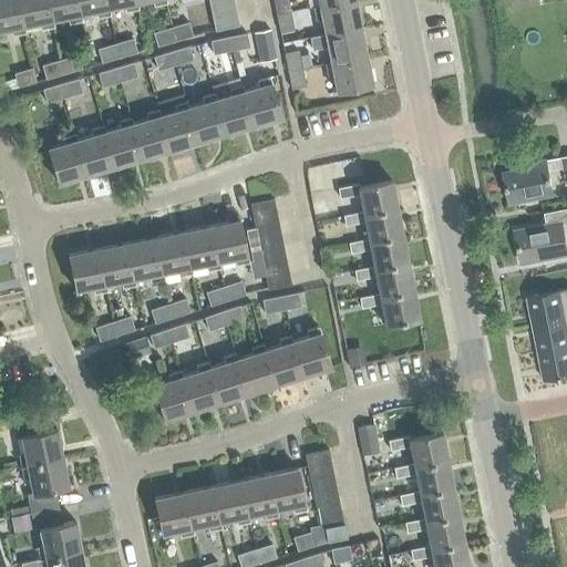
[(22,27),(17,0),(0,0),(0,31),(11,29),(12,34),(23,32),(22,27)]
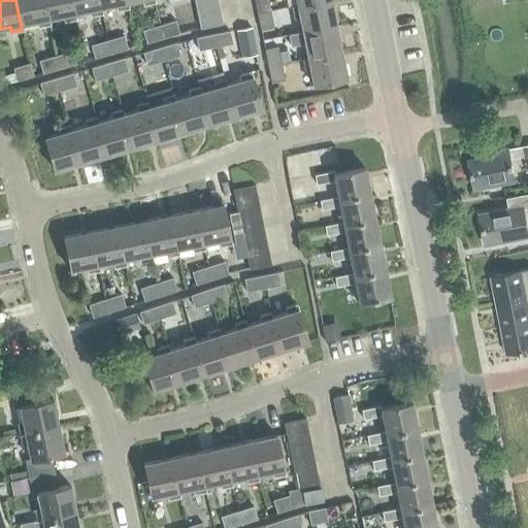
[(42,0),(15,0),(21,25),(36,22),(37,27),(48,25),(47,20),(42,0)]
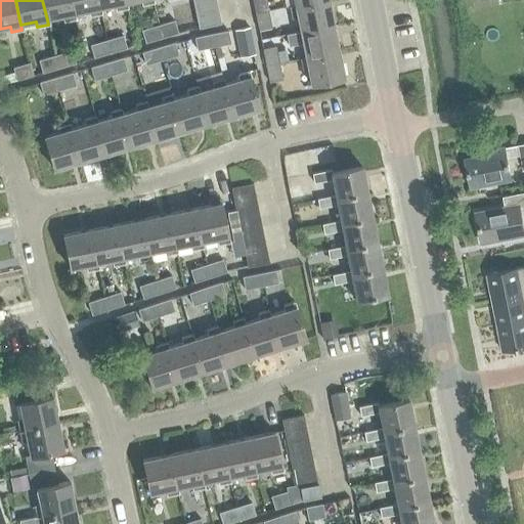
[(70,0),(42,0),(47,19),(62,15),(63,20),(74,18),(73,13),(70,0)]
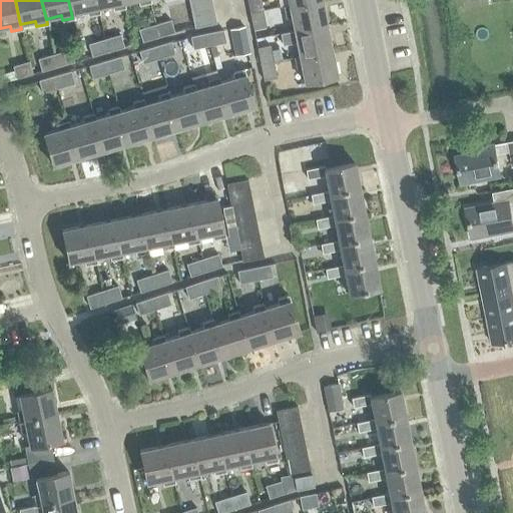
[(95,0),(68,0),(71,13),(86,10),(88,15),(98,13),(97,8),(95,0)]
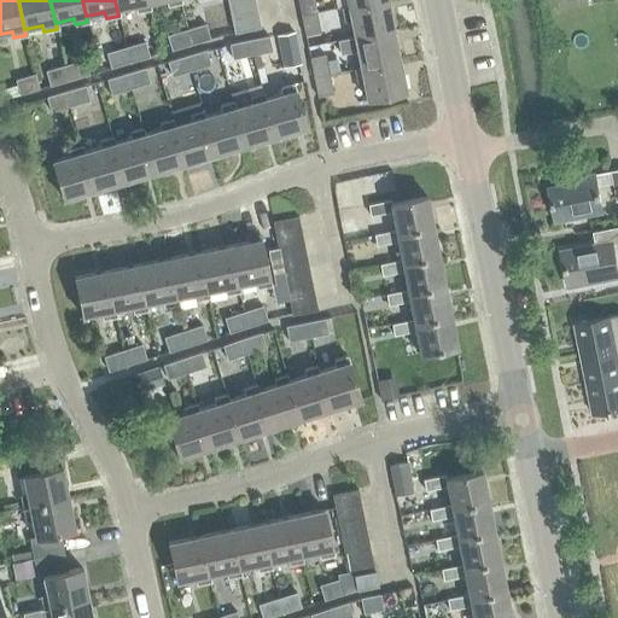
[(146,0),(115,0),(117,10),(135,6),(136,12),(149,10),(147,4),(146,0)]
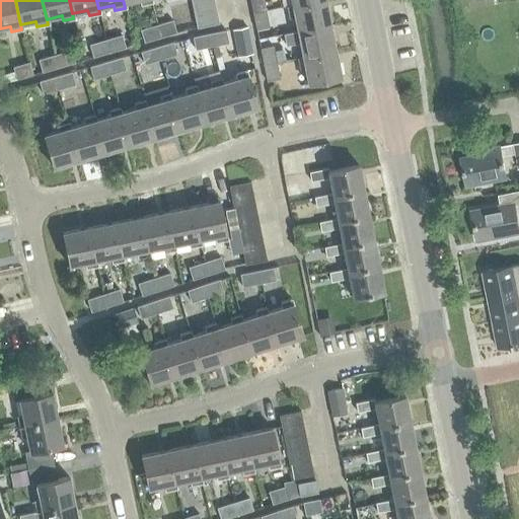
[(248,0),(252,13),(265,10),(263,0),(248,0)]
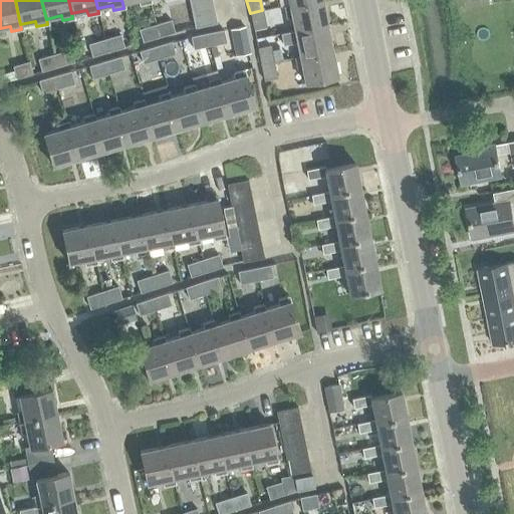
[(290,16),(293,31),(326,25),(320,0),(318,0),(288,6),(288,5),(283,6),(285,17),(290,16)]
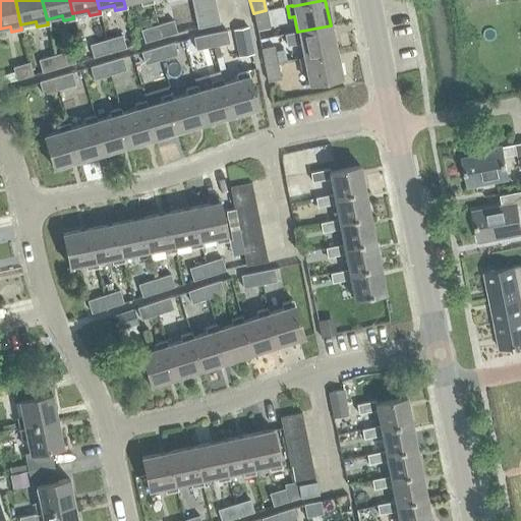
[(192,5),(194,17),(217,12),(214,1),(192,5)]
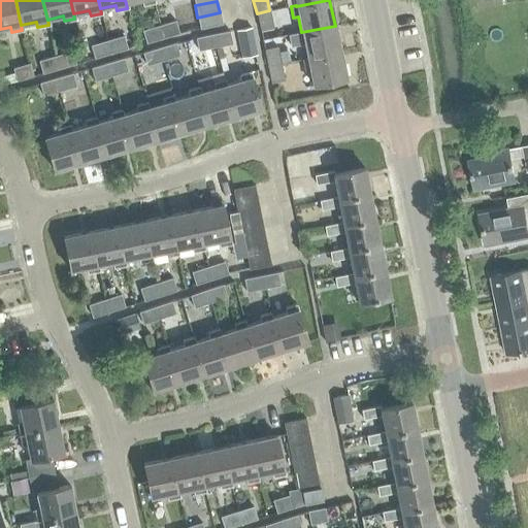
[(269,10),(257,13),(260,31),(273,28),(269,10)]
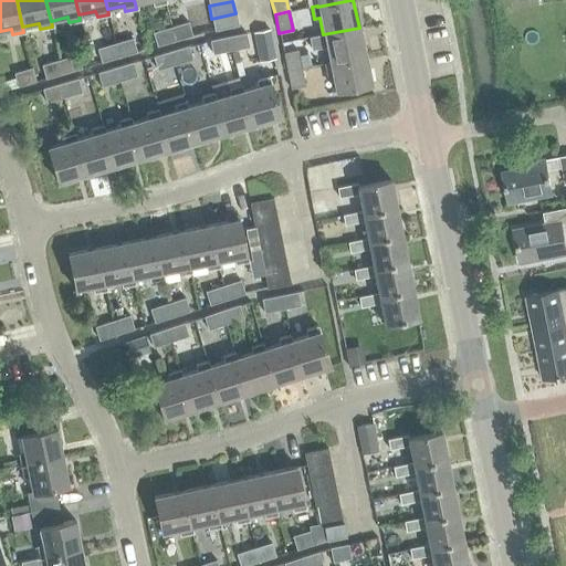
[(236,13),(211,19),(215,31),(238,25),(236,13)]
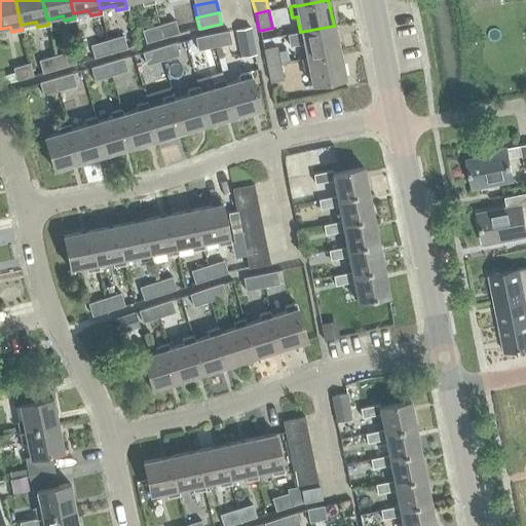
[(175,22),(158,26),(162,38),(178,34),(175,22)]
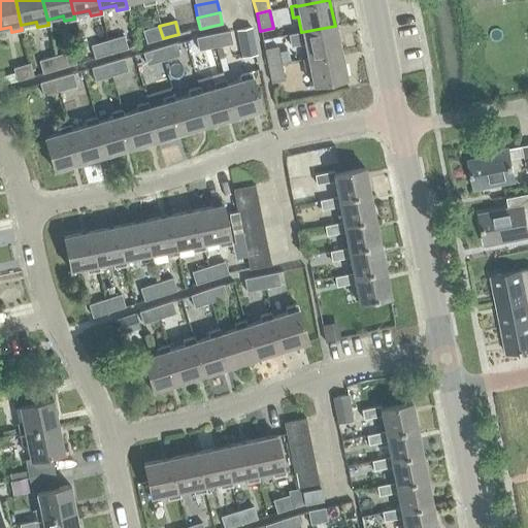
[(163,38),(159,26),(142,31),(145,43),(163,38)]
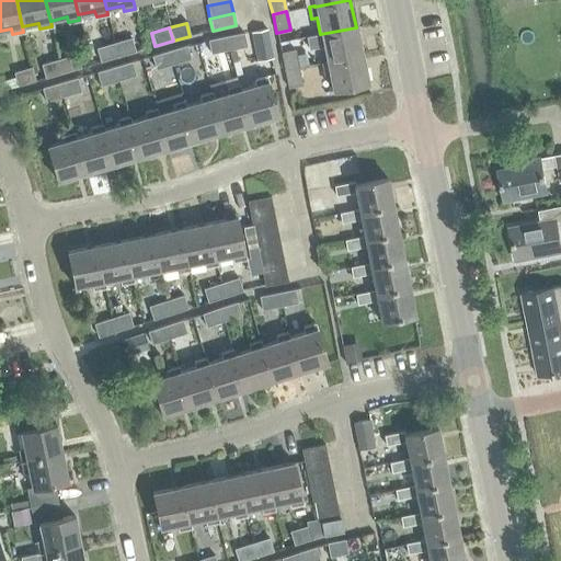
[(323,46),(327,63),(362,56),(356,27),(320,34),(315,35),(318,47),(323,46)]
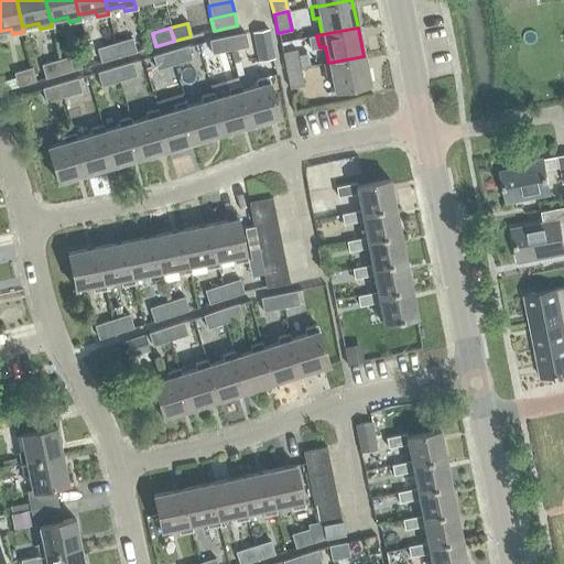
[(251,33),(258,63),(274,60),(269,30),(251,33)]
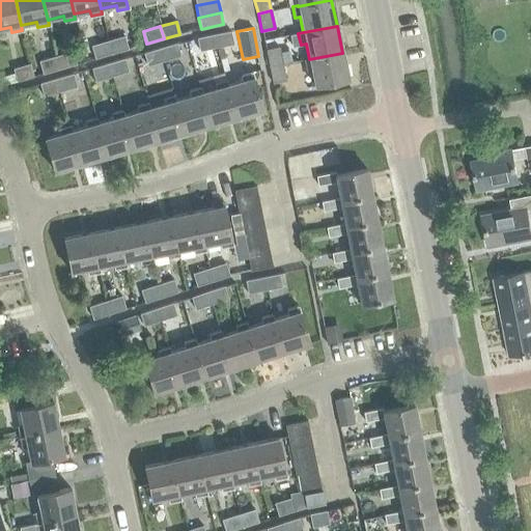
[(230,31),(214,34),(217,49),(233,45),(230,31)]
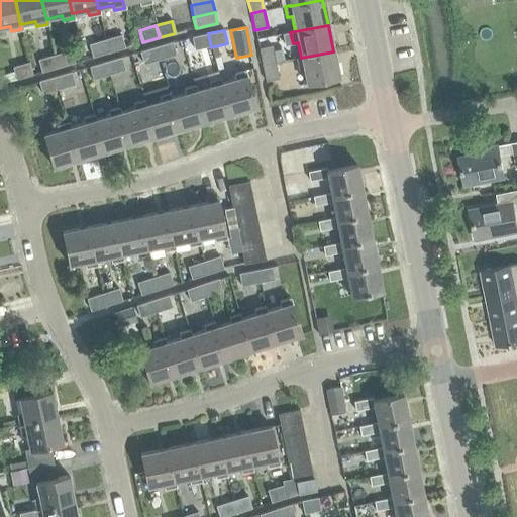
[(211,47),(208,33),(192,37),(194,50),(211,47)]
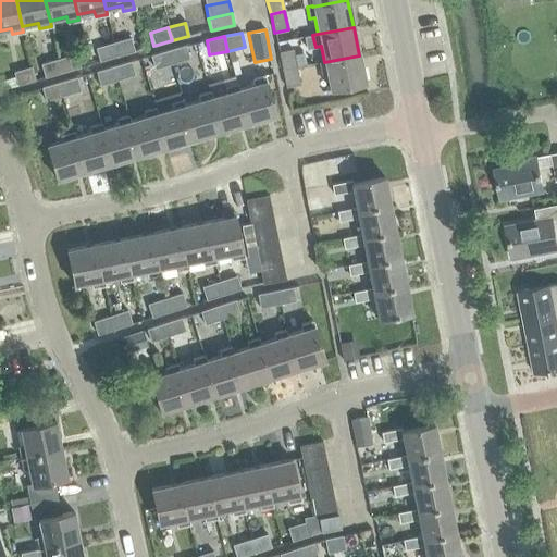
[(130,38),(113,42),(118,57),(134,52),(130,38)]
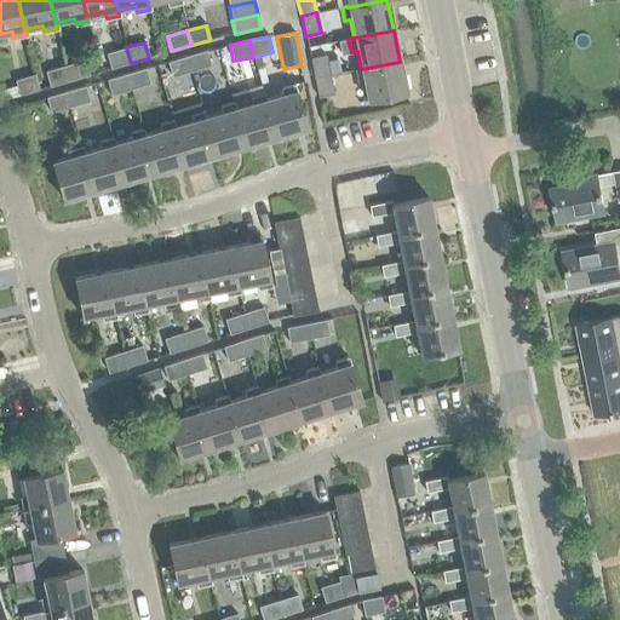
[(131,63),(126,47),(105,53),(110,69),(131,63)]
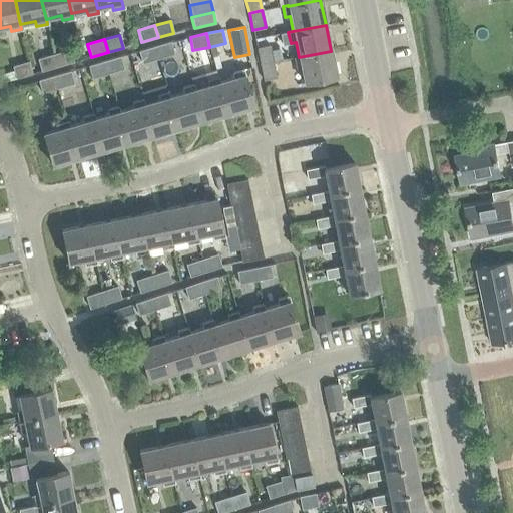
[(170,42),(154,47),(157,60),(174,55),(170,42)]
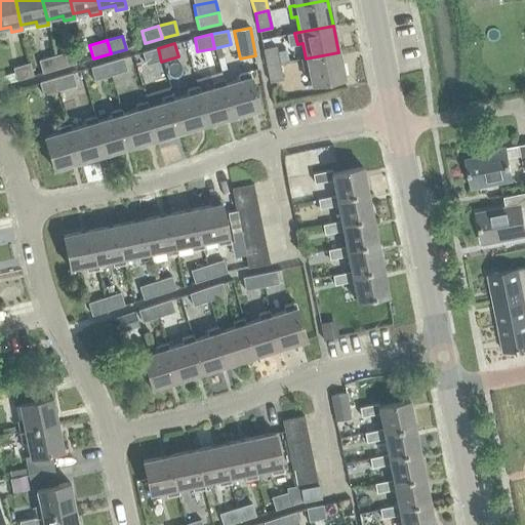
[(263,49),(266,67),(279,64),(276,47),(263,49)]
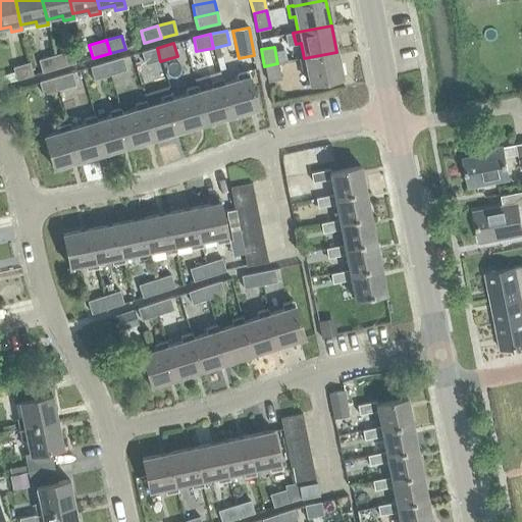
[(160,61),(157,48),(141,52),(145,65),(160,61)]
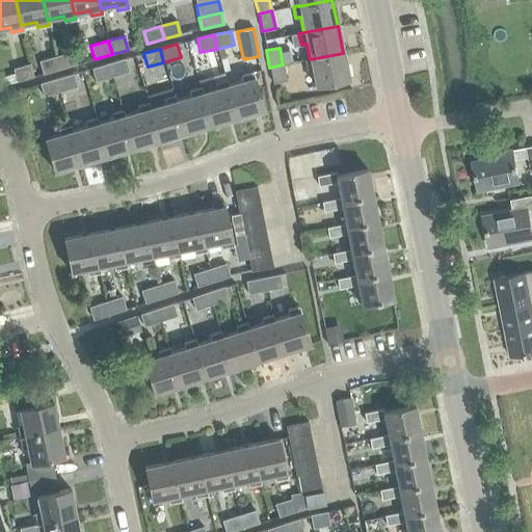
[(72,52),(56,56),(59,70),(76,64),(72,52)]
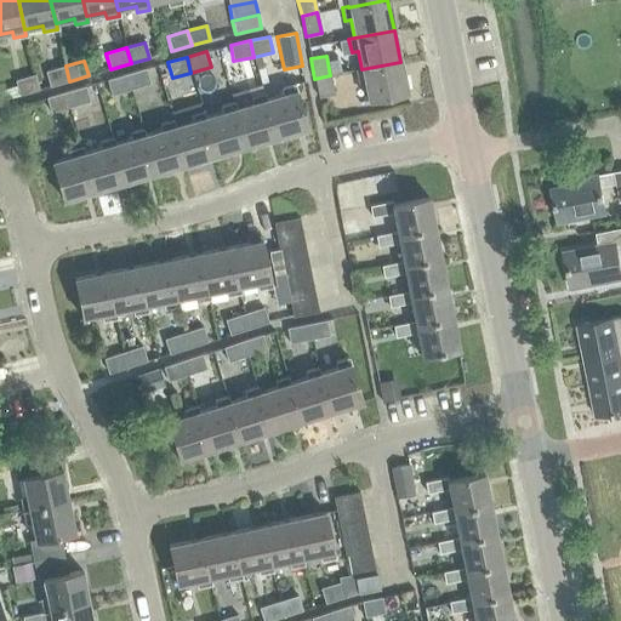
[(362,69),(355,70),(358,84),(364,83),(368,101),(406,93),(400,62),(362,69)]
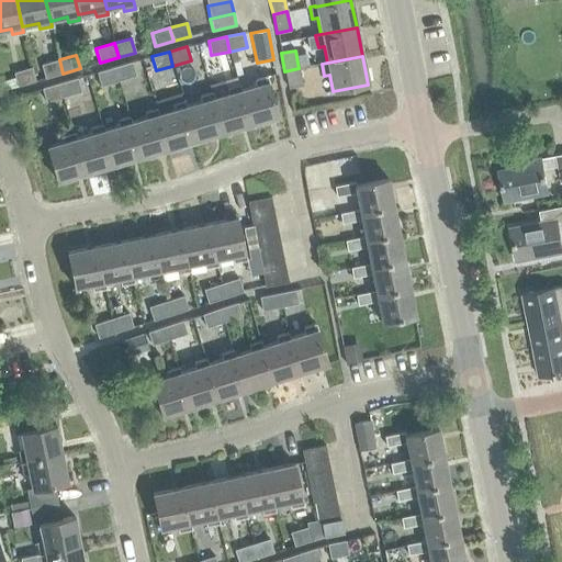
[(63,74),(59,59),(41,65),(45,79),(63,74)]
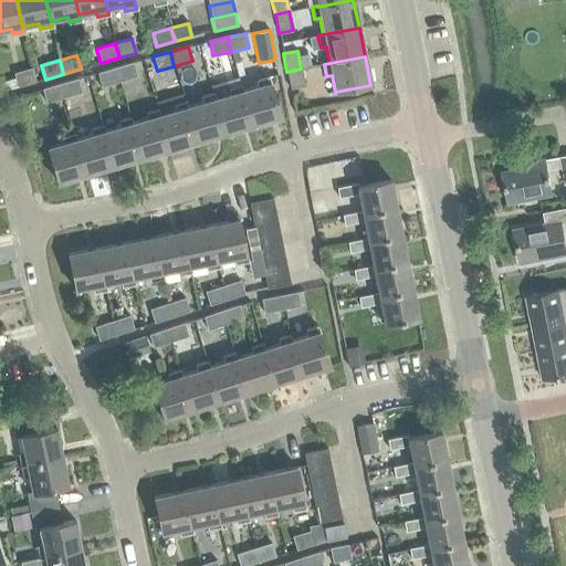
[(132,63),(117,67),(122,82),(136,77),(132,63)]
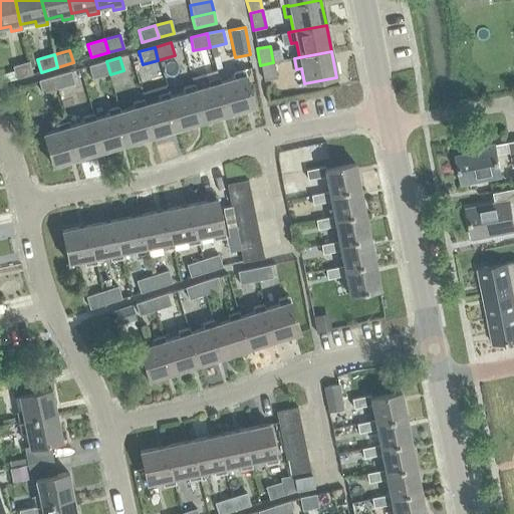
[(110,74),(106,61),(88,66),(91,79),(110,74)]
